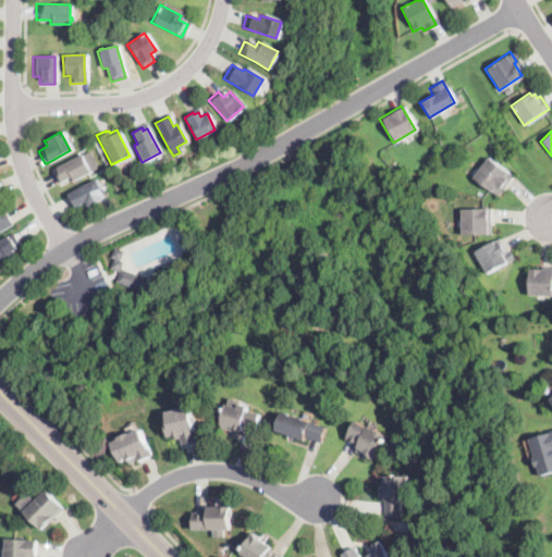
[(88,172),(71,182),(70,182),(68,177),(56,184),(49,171),(75,157),(80,155),(88,172)]
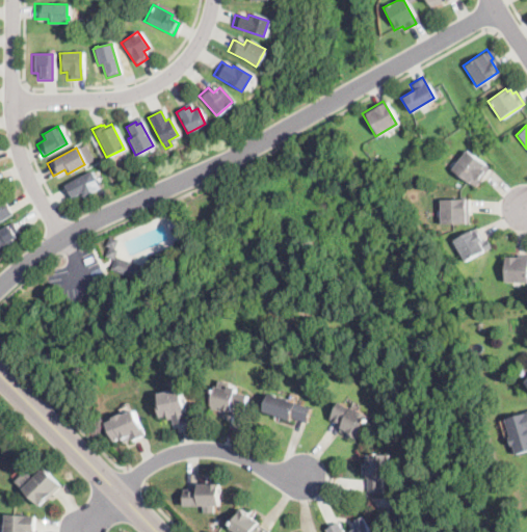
[(477,182),(476,184),(475,183),(471,187),(448,169),(463,151),(485,168),(478,178),(479,179),(477,182)]
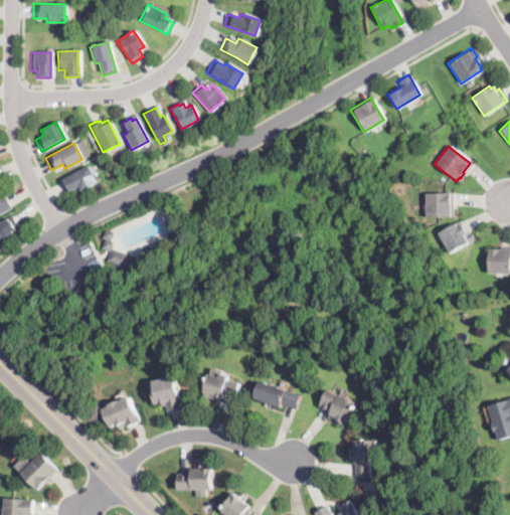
[(95,182),(77,190),(75,187),(65,192),(58,180),(87,166),(95,182)]
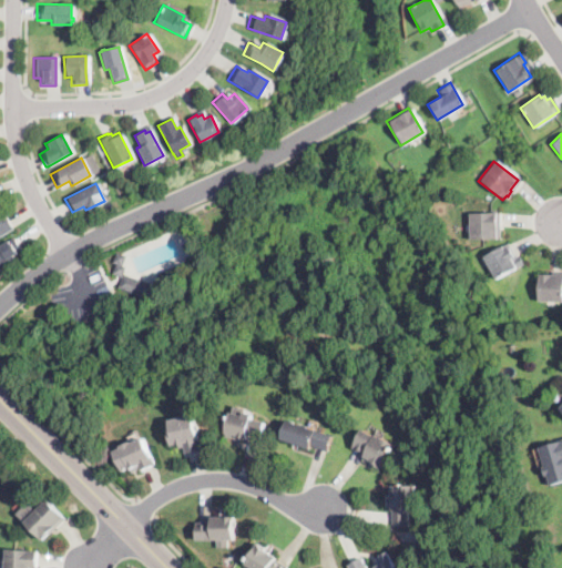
[(469,239),(467,240),(466,214),(496,213),(497,237),(469,239)]
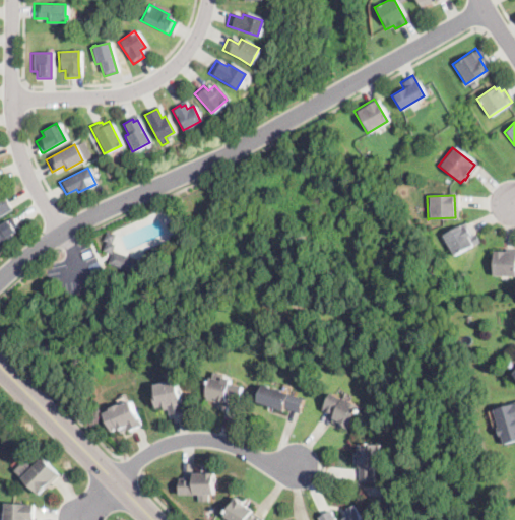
[(0,197),(1,199),(8,209),(0,214),(0,197)]
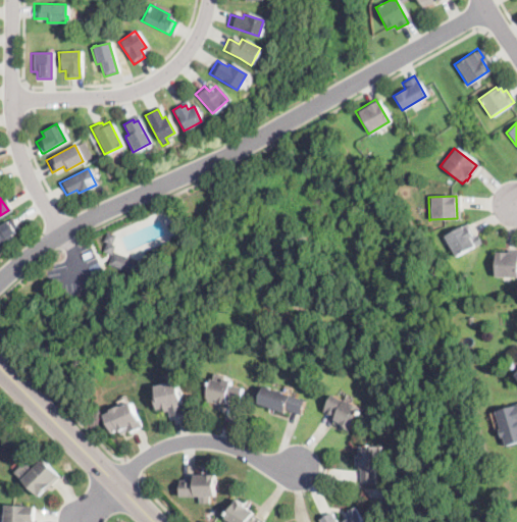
[(10,240),(0,245),(0,223),(9,218),(16,230),(8,236),(10,240)]
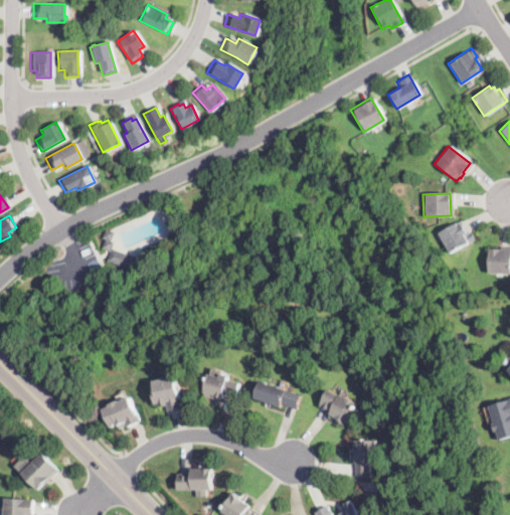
[(464,232),(465,231),(466,233),(468,231),(472,239),(447,253),(437,232),(458,221),(464,232)]
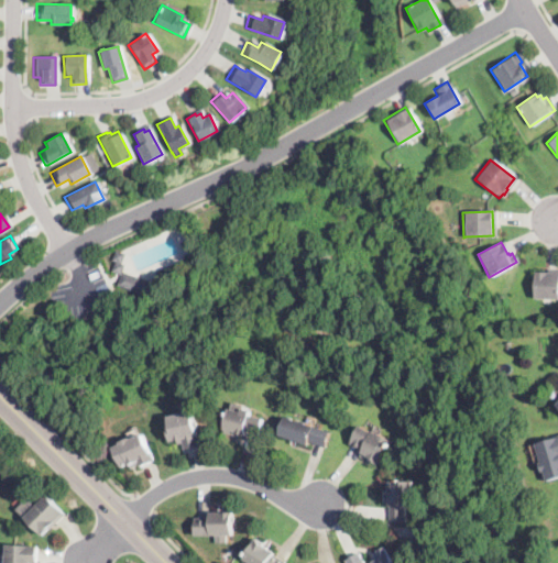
[(145,291),(144,297),(113,286),(117,275),(107,272),(110,262),(108,261),(111,251),(121,254),(118,264),(121,265),(118,272),(149,283),(145,291)]
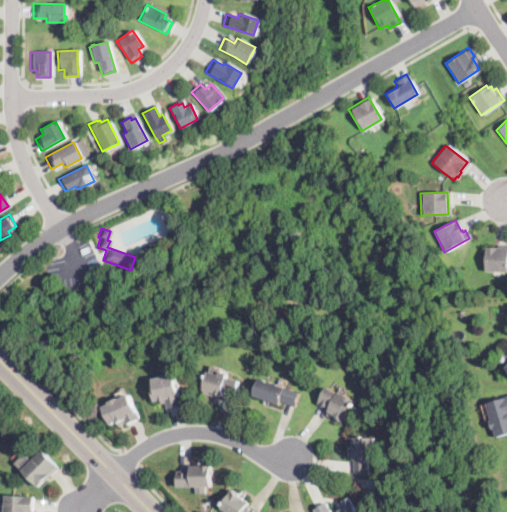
[(506,245),(506,252),(505,273),(483,272),(483,260),(484,247),(493,248),(493,245),(506,245)]
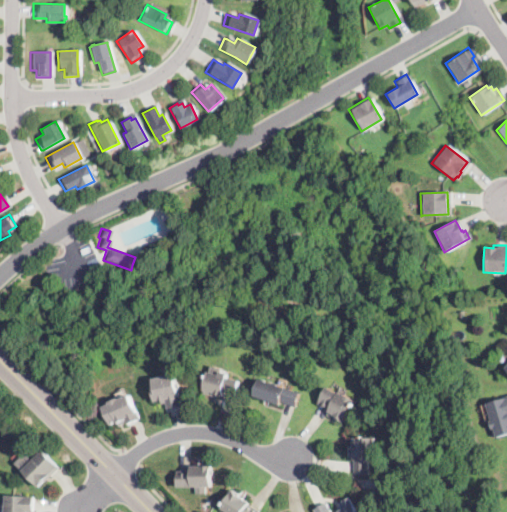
[(224,374),(223,378),(235,381),(231,397),(219,394),(218,397),(212,395),(212,397),(199,394),(204,372),(216,375),(216,371),(224,374)]
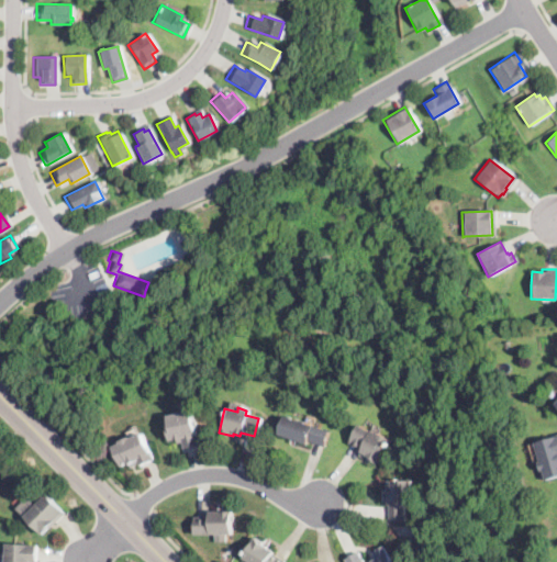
[(187,411),(196,446),(181,449),(180,444),(175,445),(174,440),(165,442),(162,427),(165,427),(163,416),(187,411)]
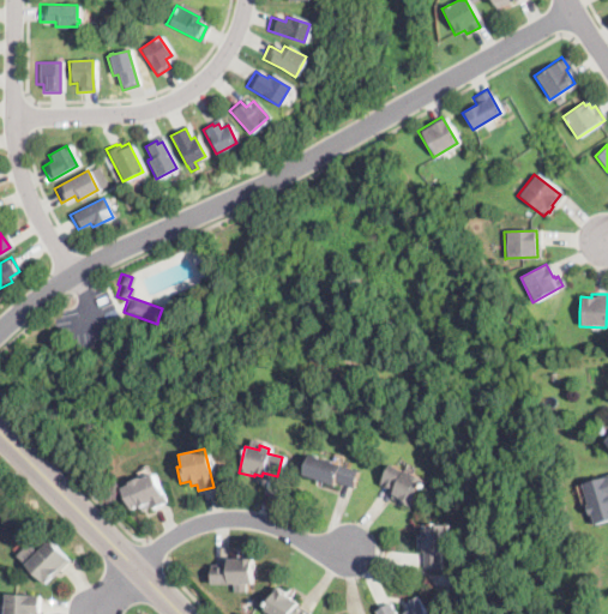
[(351,481),(350,485),(349,488),(332,482),(331,486),(299,475),(306,455),(355,471),(351,481)]
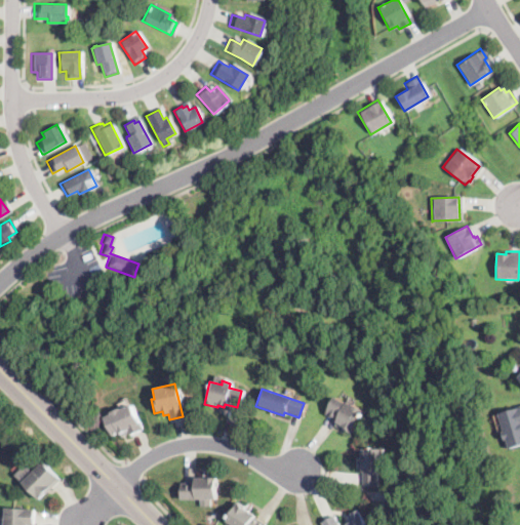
[(338,401),(344,404),(344,403),(349,405),(349,404),(362,412),(350,434),(343,430),(342,432),(332,427),(331,426),(334,421),(322,414),(331,397),(338,401)]
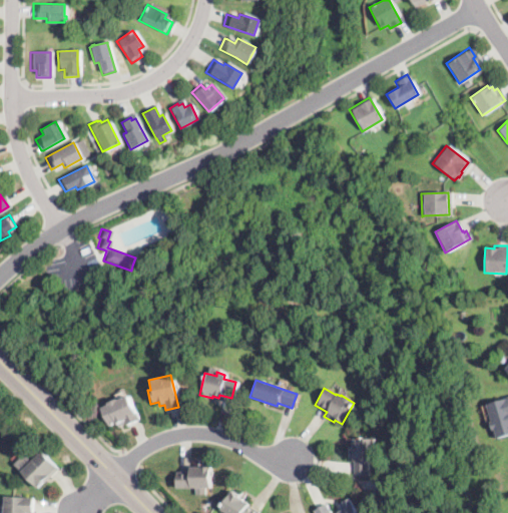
[(125,396),(136,419),(116,429),(113,423),(107,426),(98,408),(105,405),(104,404),(114,399),(115,401),(125,396)]
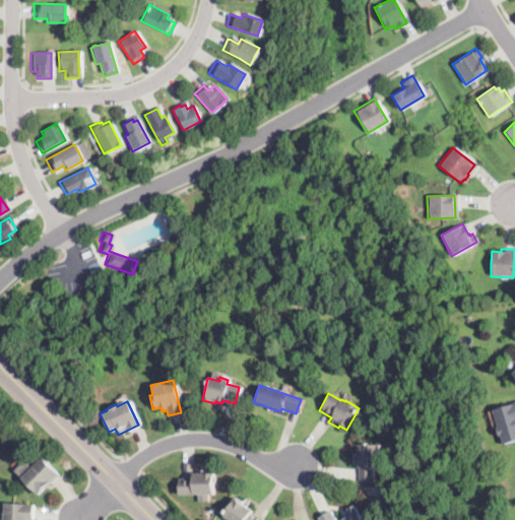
[(514,440),(500,445),(498,436),(496,436),(494,429),(495,429),(490,409),(511,404),(510,403),(514,401),(514,440)]
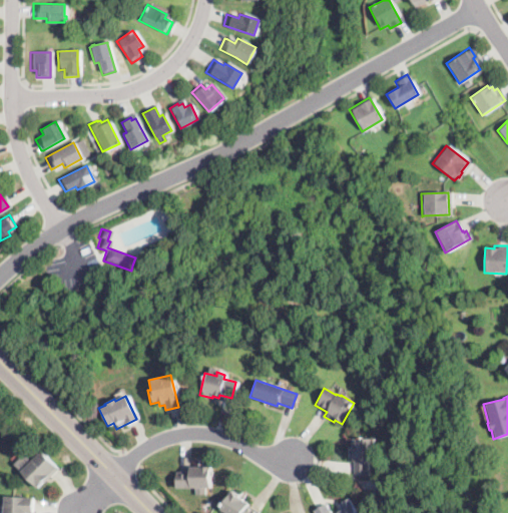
[(367,459),(367,464),(367,476),(352,476),(352,462),(349,462),(348,440),(348,439),(372,439),(372,447),(369,447),(369,459),(367,459)]
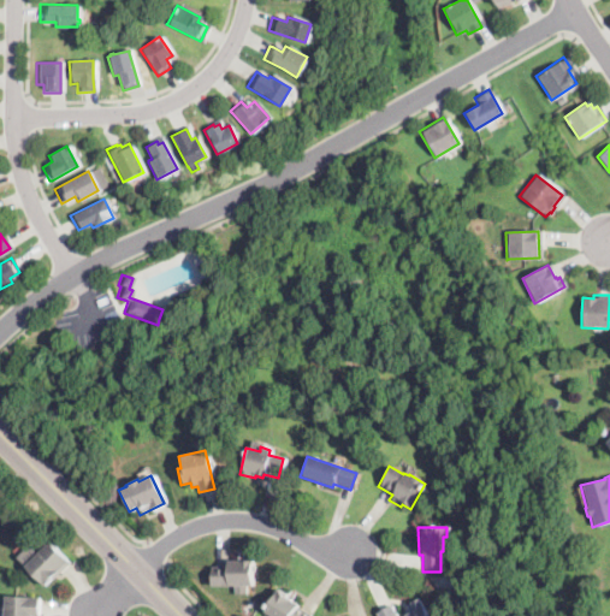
[(51,579),(42,587),(22,567),(46,542),(66,562),(51,579)]
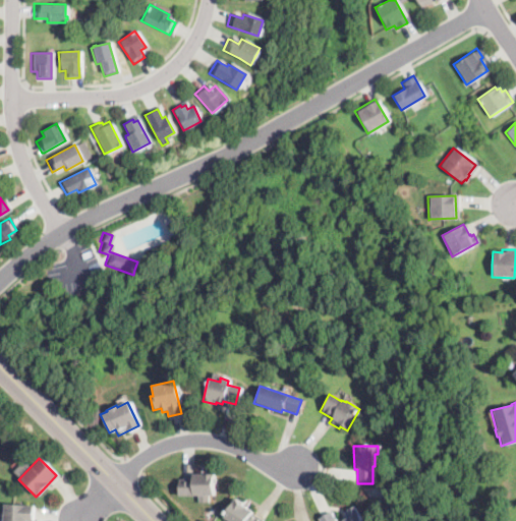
[(179,496),(176,496),(176,479),(190,479),(190,474),(211,474),(211,496),(179,496)]
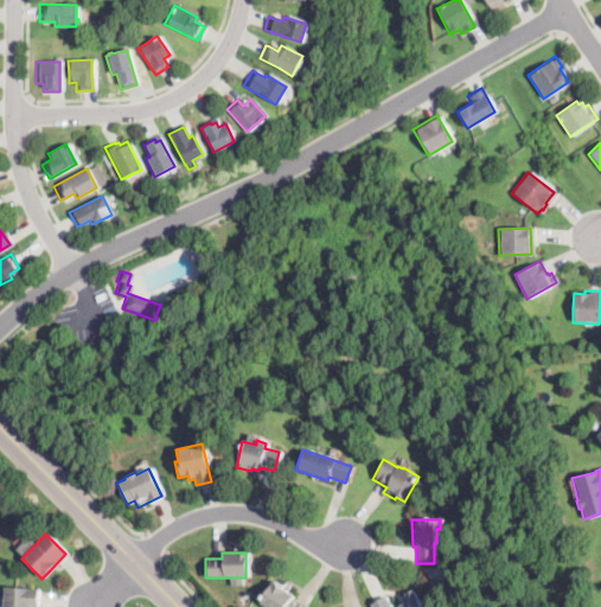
[(262,606),(256,602),(270,581),(280,587),(279,589),(292,596),(291,599),(304,606),(262,606)]
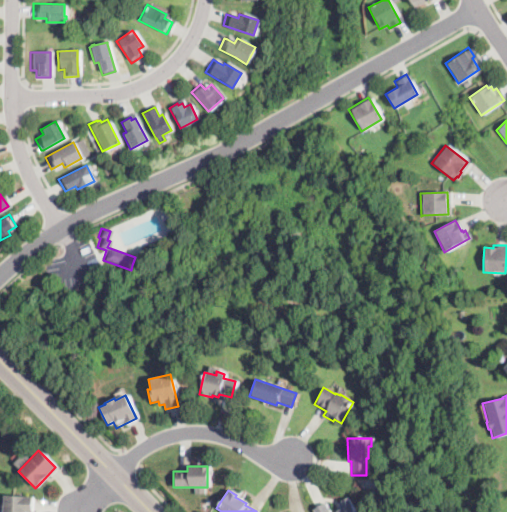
[(30,510),(30,511),(27,511),(26,511),(0,511),(1,495),(31,497),(30,510)]
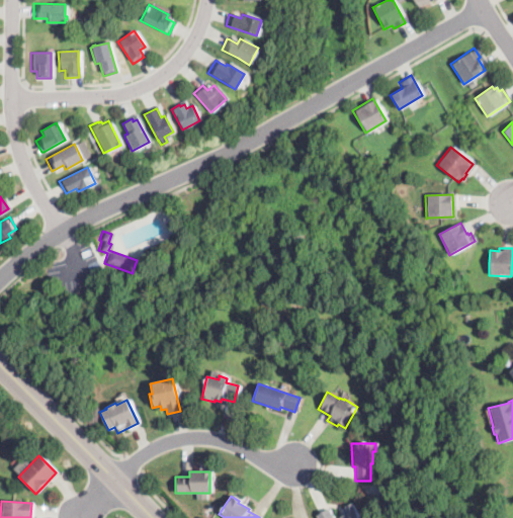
[(356,516),(357,517),(315,517),(314,516),(327,509),(331,517),(337,517),(342,515),(339,510),(350,504),(356,516)]
